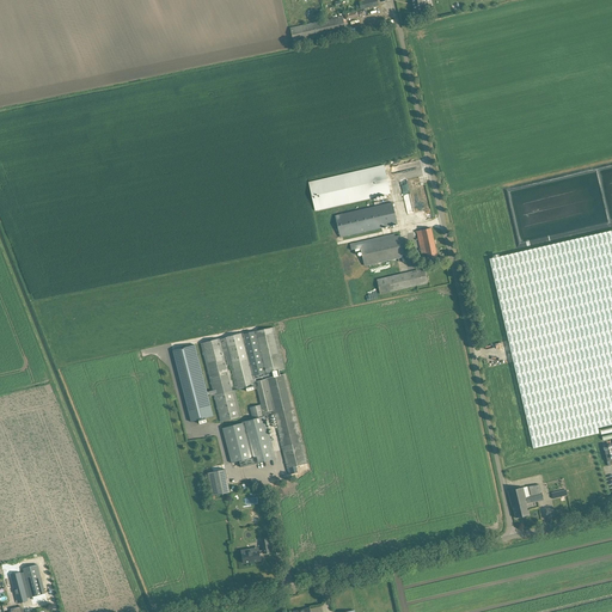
[(411,0),(415,13),(426,11),(422,0),(411,0)]
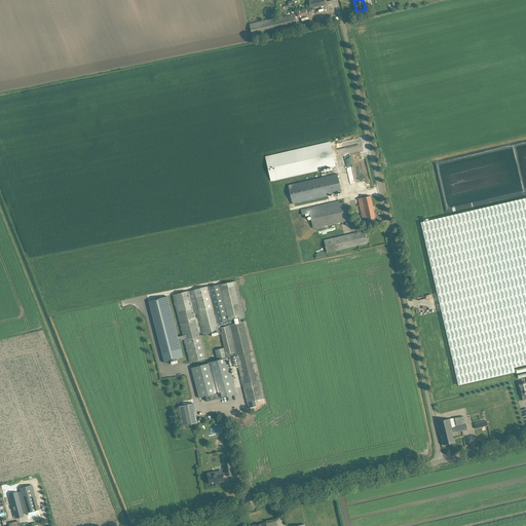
[(295,14),(292,14),(250,25),(253,37),(298,27),(295,14)]
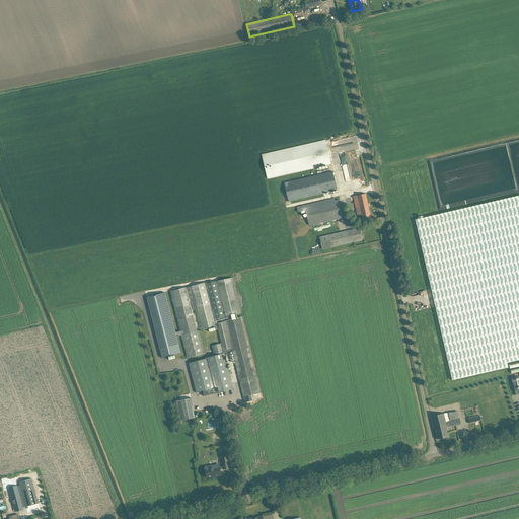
[(291,148),(262,155),(268,178),(331,164),(325,140),(291,148)]
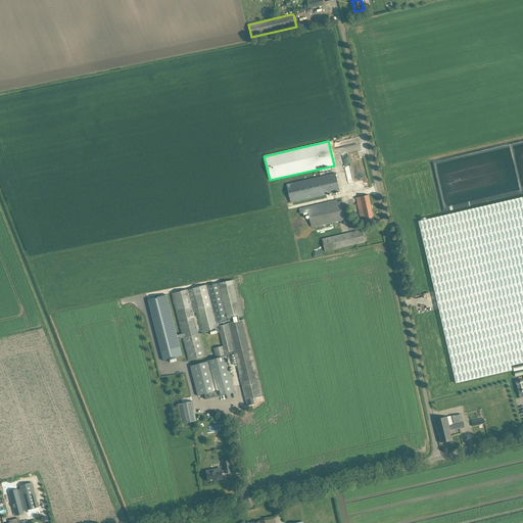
[(336,174),(331,175),(287,185),(291,203),(340,191),(336,174)]
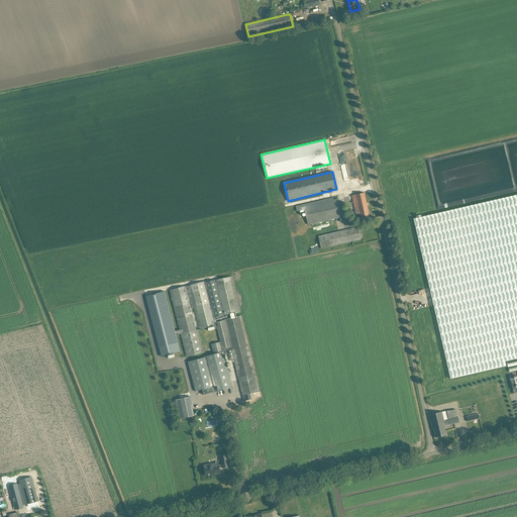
[(360,215),(362,221),(371,219),(365,193),(352,196),(356,216),(360,215)]
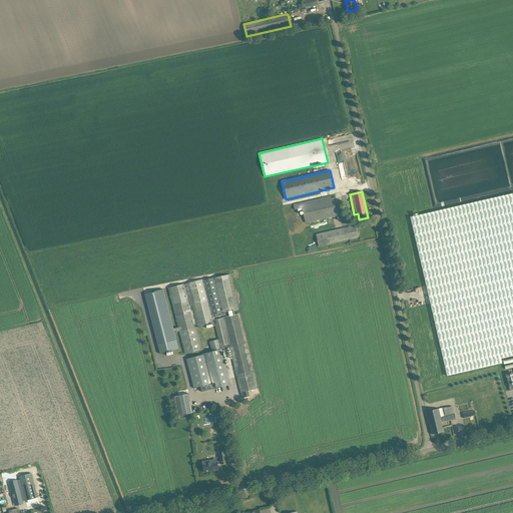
[(512,193),(410,217),(448,375),(502,363),(501,359),(512,356),(512,193)]
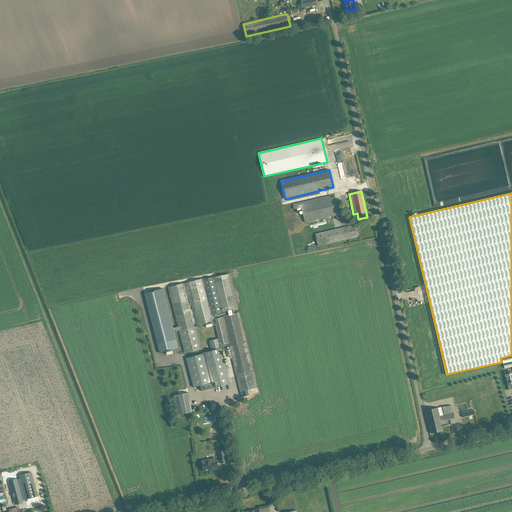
[(335,197),(330,198),(330,195),(293,204),(294,210),(297,209),(298,211),(302,210),(305,222),(334,215),(336,215),(337,220),(340,219),(339,214),(335,197)]
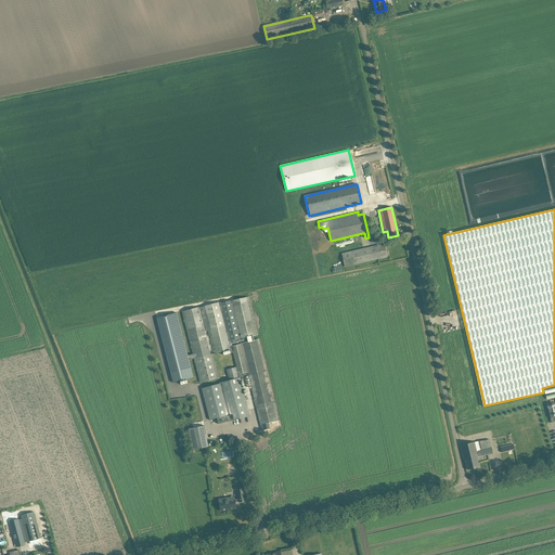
[(385,244),(379,245),(343,254),(346,267),(388,257),(385,244)]
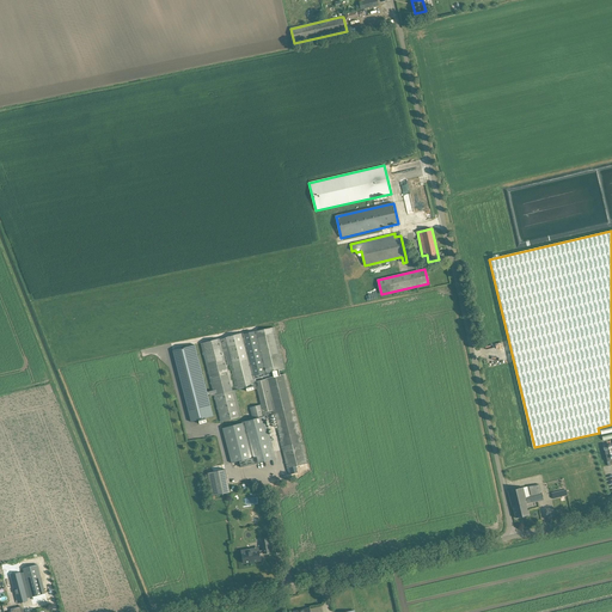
[(195,344),(173,350),(191,421),(213,415),(209,397),(214,396),(221,422),(242,417),(236,391),(257,385),(265,416),(242,422),(243,423),(222,428),(231,463),(239,461),(240,467),(276,458),(265,418),(268,417),(268,416),(274,415),(287,469),(307,464),(286,374),(277,377),(276,372),(285,369),(276,334),(275,328),(244,334),(244,332),(201,343),(214,392),(208,393),(195,344)]
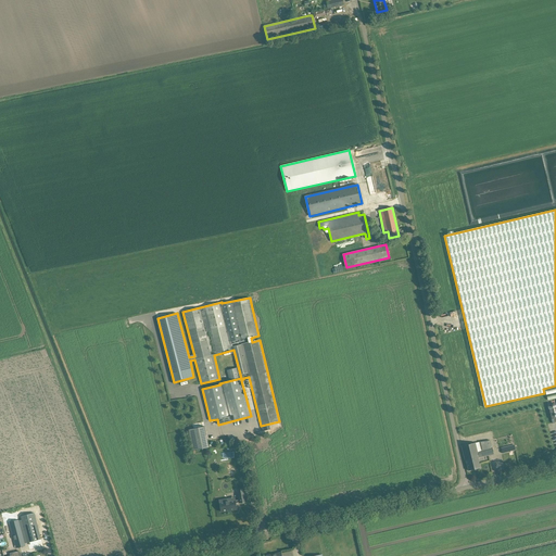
[(189,429),(192,451),(203,449),(209,447),(205,427),(189,429)]
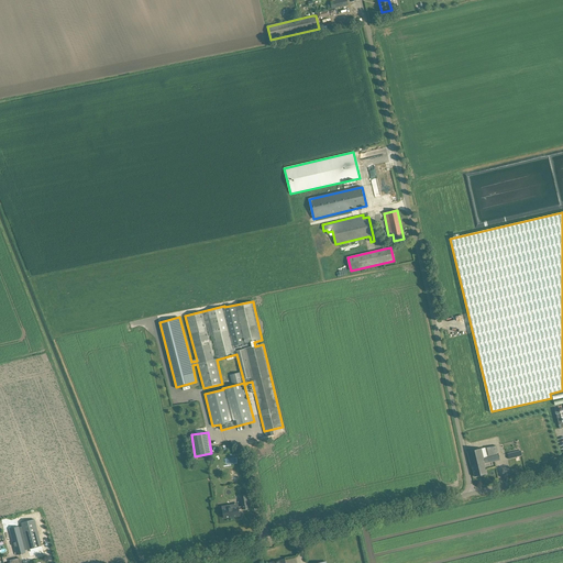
[(496,445),(473,451),(467,452),(471,466),(472,466),(475,476),(486,474),(484,463),(500,460),(498,453),(496,445)]
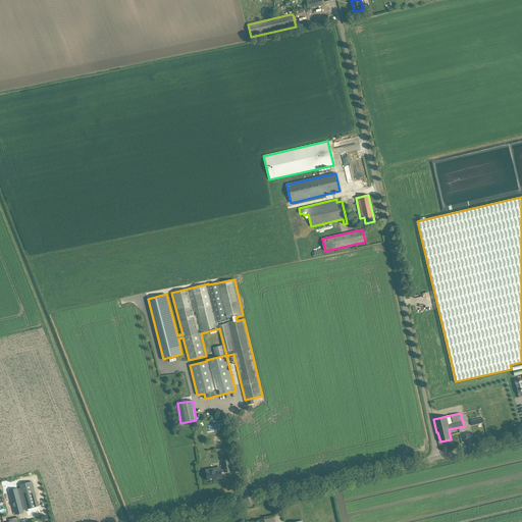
[(231,471),(229,459),(222,460),(224,469),(221,470),(206,472),(208,480),(222,478),(221,472),(224,472),(231,471)]
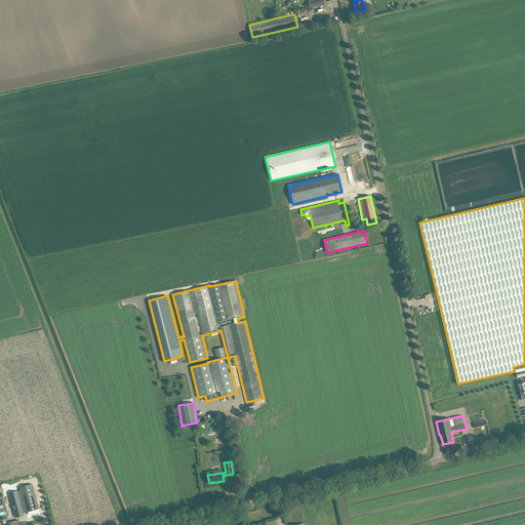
[(17,491),(18,492),(10,494),(15,515),(39,510),(33,484),(19,487),(21,490),(17,491)]
